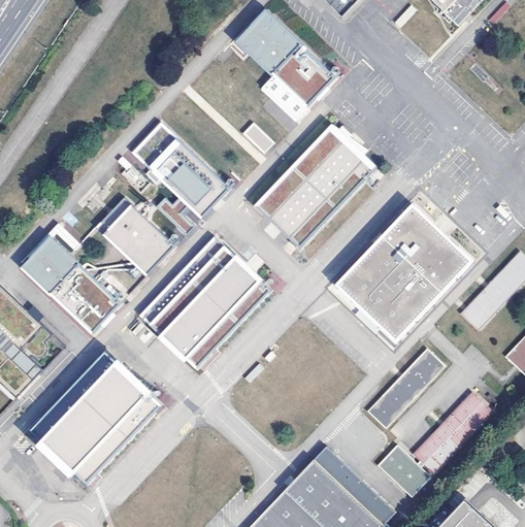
[(349,5),(343,0),(326,0),(340,13),(349,5)]
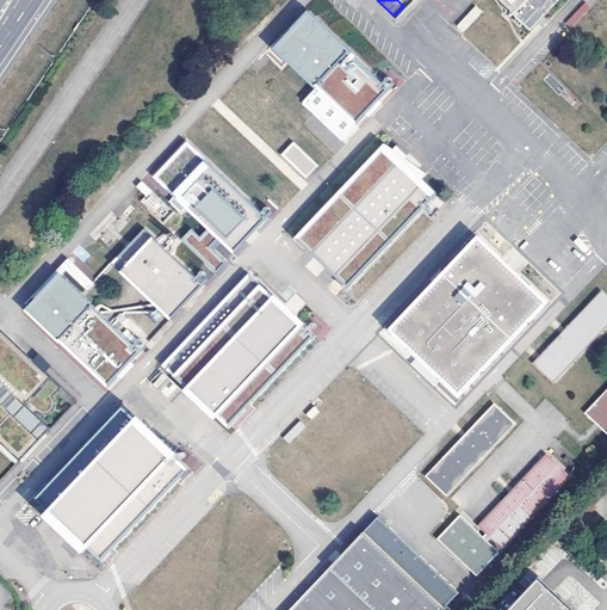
[(497,0),(527,29),(553,0),(497,0)]
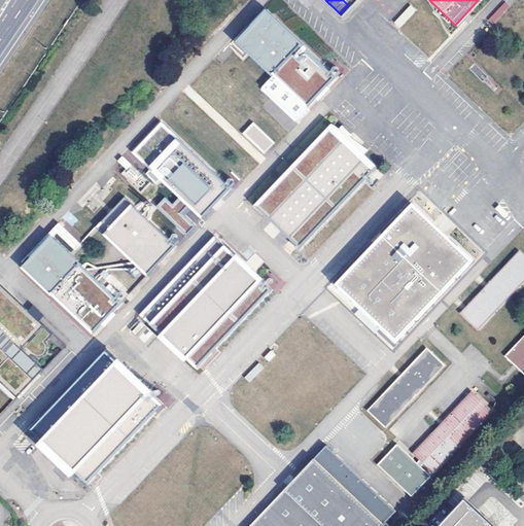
[(500,1),(486,19),(491,24),(505,6),(500,1)]
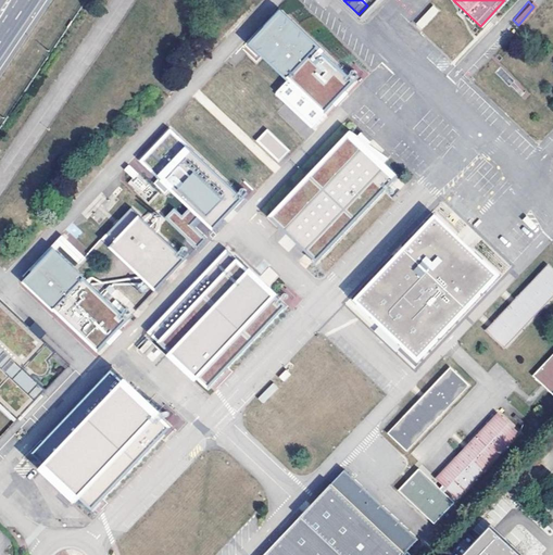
[(429,3),(412,23),(418,29),(436,10),(429,3)]
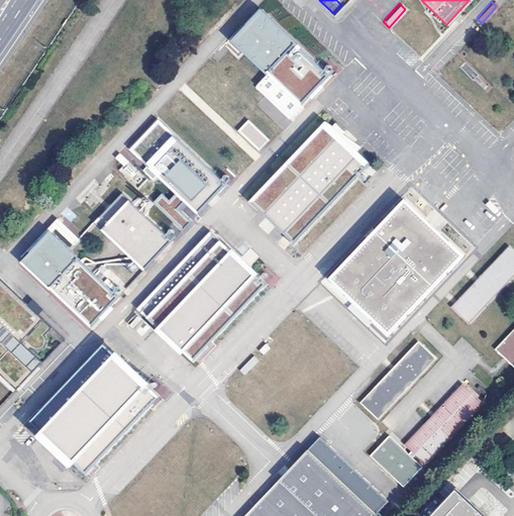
[(300,105),(327,76),(259,12),(231,40),(277,83),(300,105)]
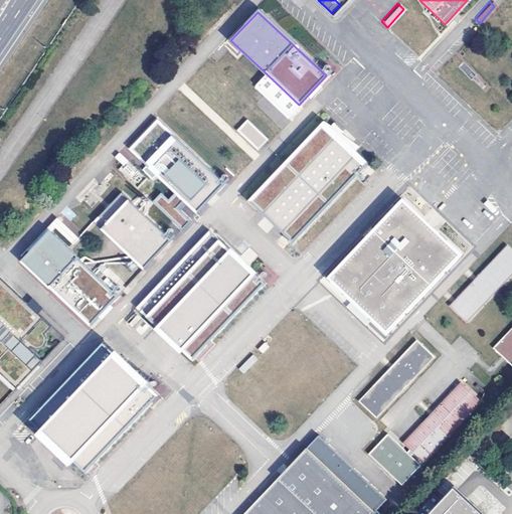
[(265,94),(288,116),(299,105),(276,82),(265,94)]
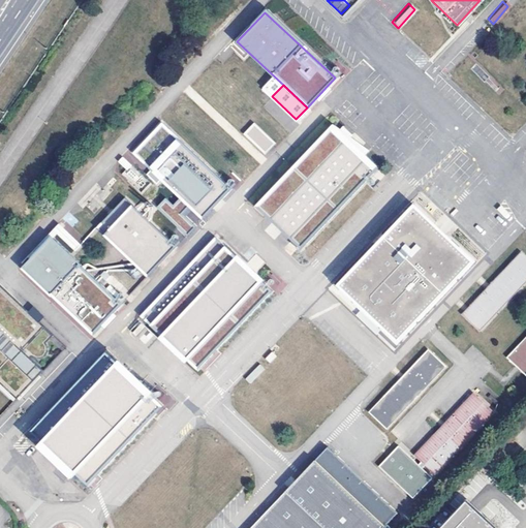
[(199,218),(228,189),(159,124),(130,153),(199,218)]
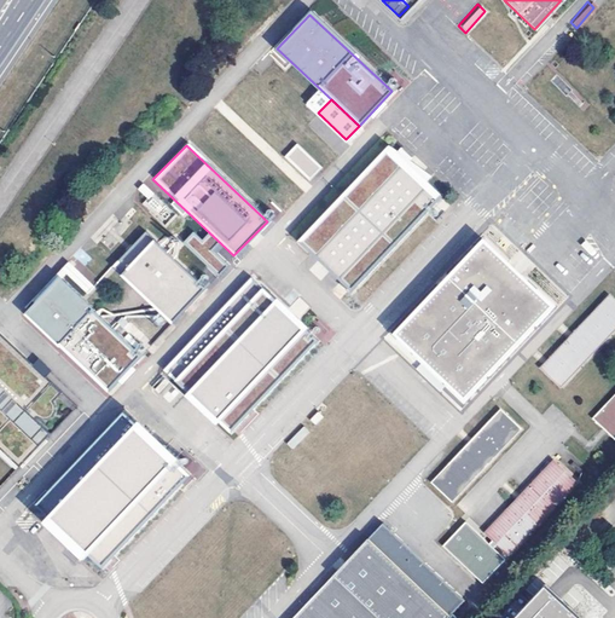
[(306,179),(317,168),(294,145),(283,156),(306,179)]
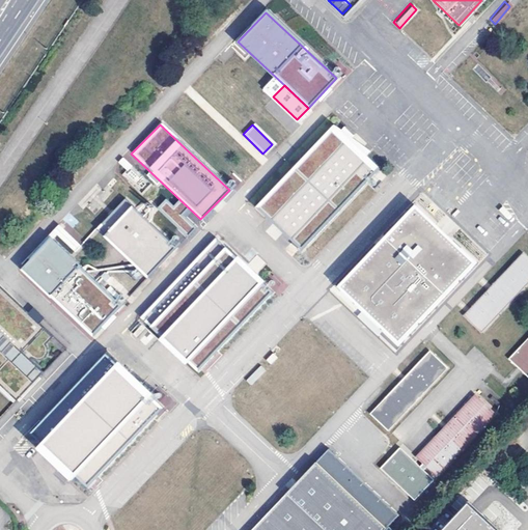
[(299,249),(373,171),(329,129),(254,206),(299,249)]
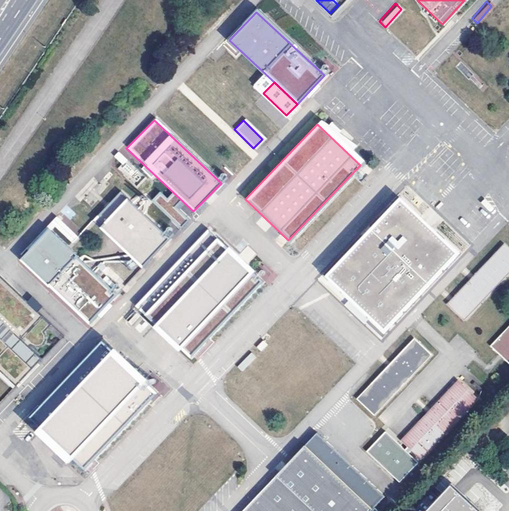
[(140,266),(167,239),(118,192),(92,220),(140,266)]
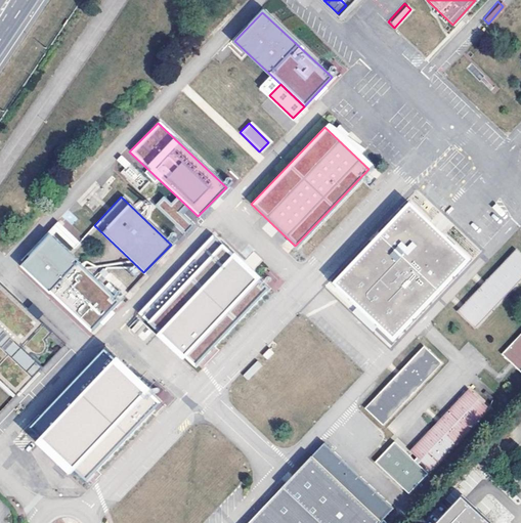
[(391,336),(465,259),(408,206),(335,282),(391,336)]
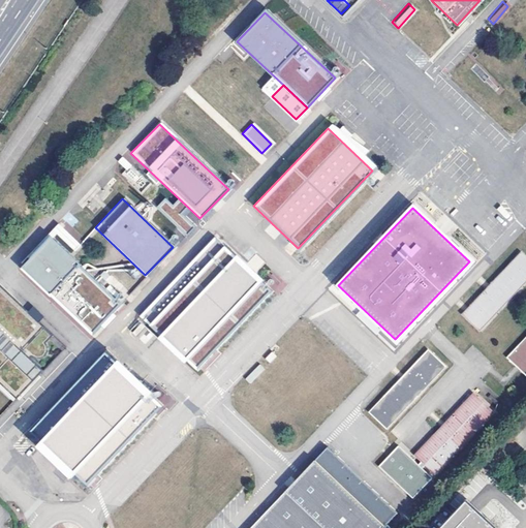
[(194,369),(269,290),(213,238),(138,316),(194,369)]
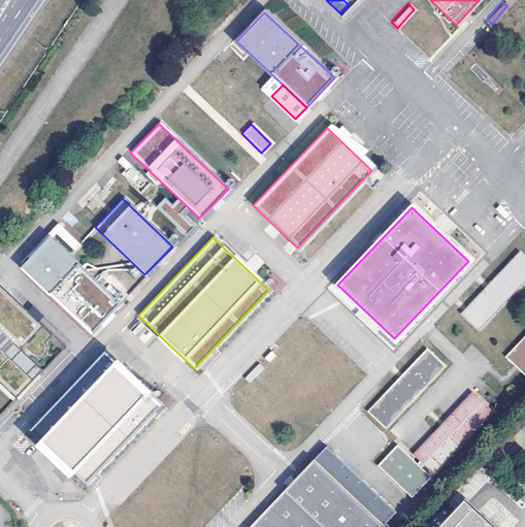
[(90,333),(118,304),(48,238),(22,267),(90,333)]
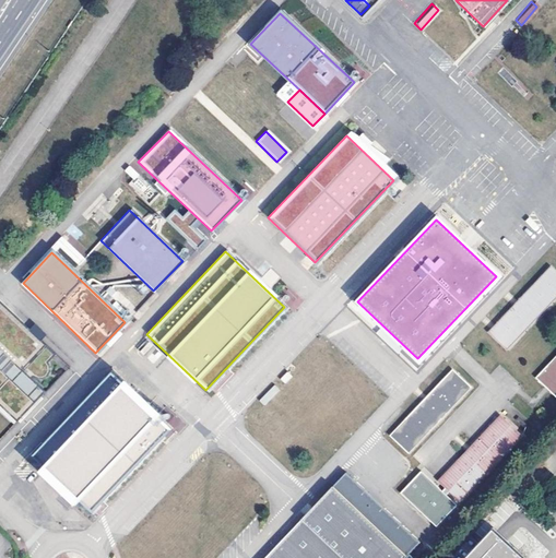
[(555,293),(555,274),(546,265),(485,331),(504,348),(555,293)]
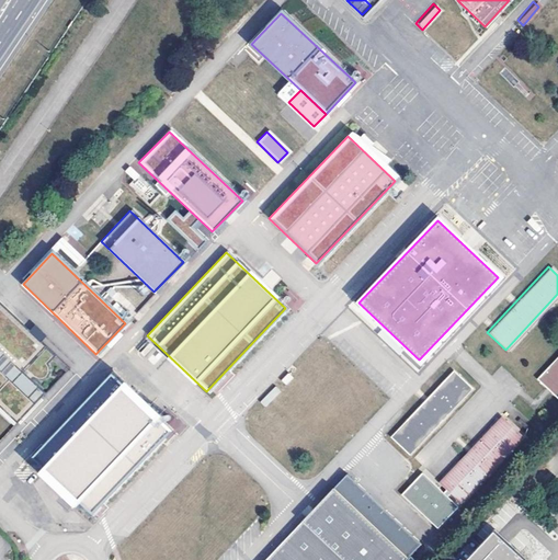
[(0,409),(13,422),(42,392),(23,374),(26,370),(33,376),(36,378),(41,379),(45,377),(47,373),(47,369),(46,366),(45,364),(54,355),(0,304),(0,409)]
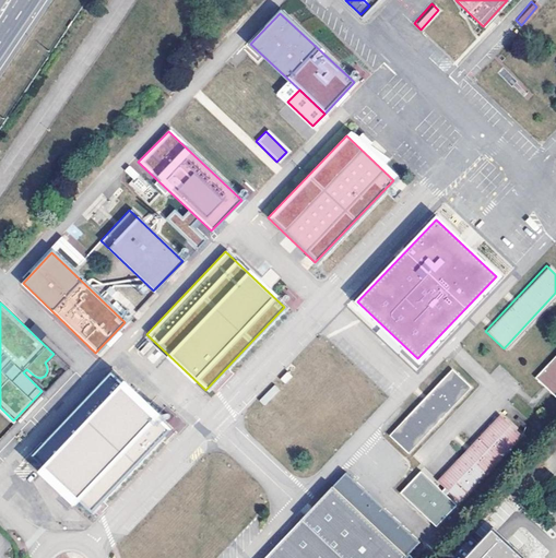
[(555,394),(555,355),(534,378),(554,396),(555,394)]
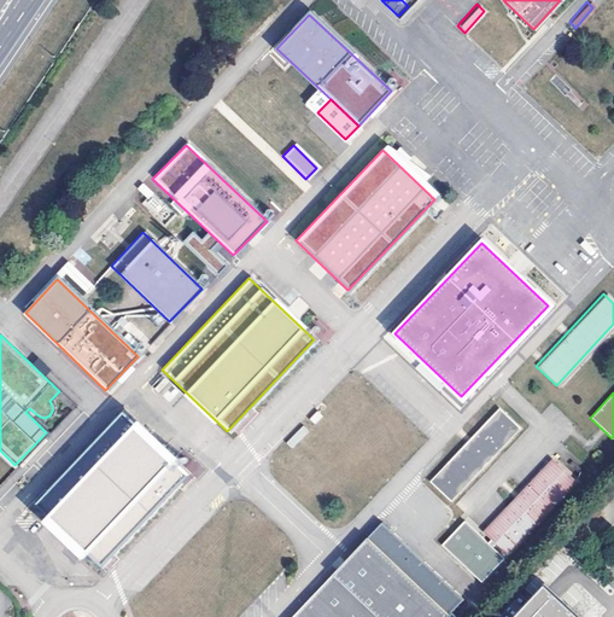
[(58,444),(83,414),(71,405),(46,435),(58,444)]
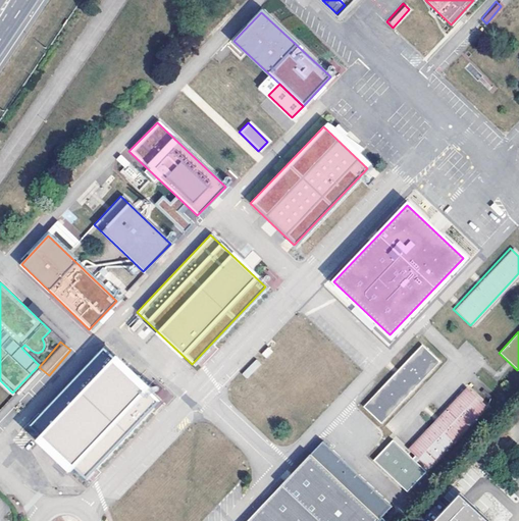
[(436,361),(419,346),(361,407),(378,423),(436,361)]
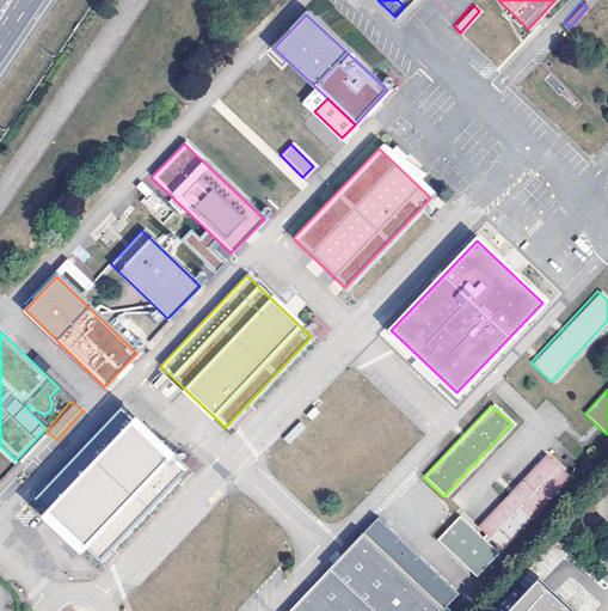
[(98,561),(184,470),(121,408),(34,499),(98,561)]
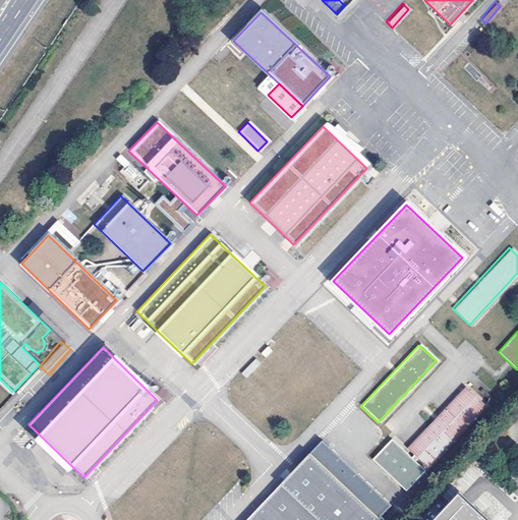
[(482,406),(464,388),(406,449),(410,453),(407,456),(388,438),(368,458),(402,489),(421,469),(411,460),(414,457),(424,466),(482,406)]
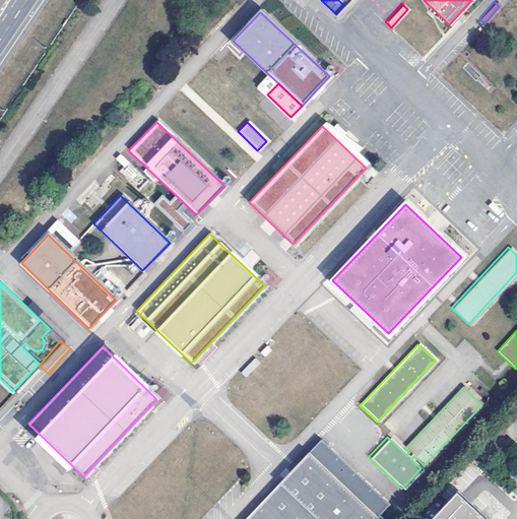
[(478,387),(476,389),(485,397),(487,395),(478,387)]
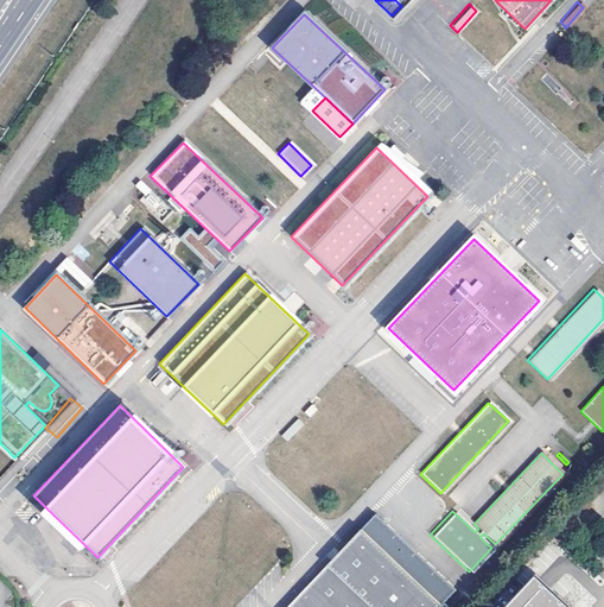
[(431,606),(436,602),(356,526),(278,606),(431,606)]
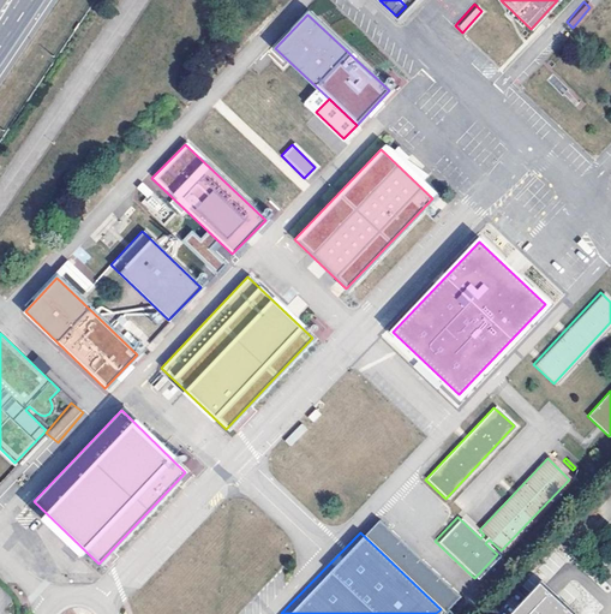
[(574,613),(550,592),(528,613),(574,613)]
